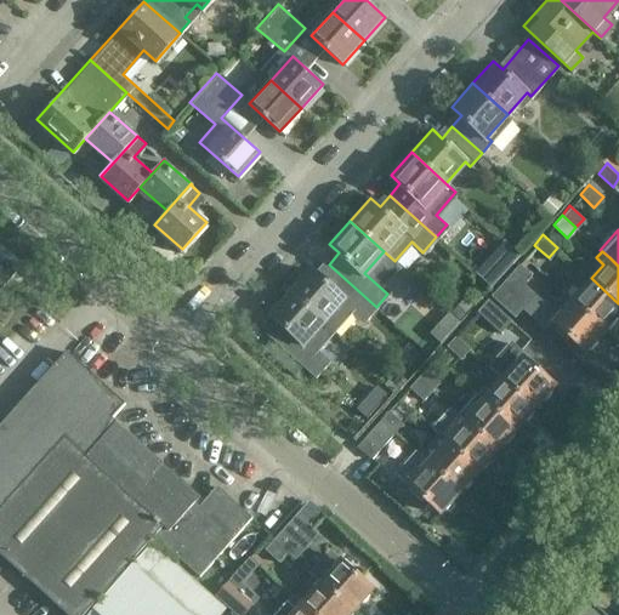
[(0,280),(11,272),(0,258),(0,280)]
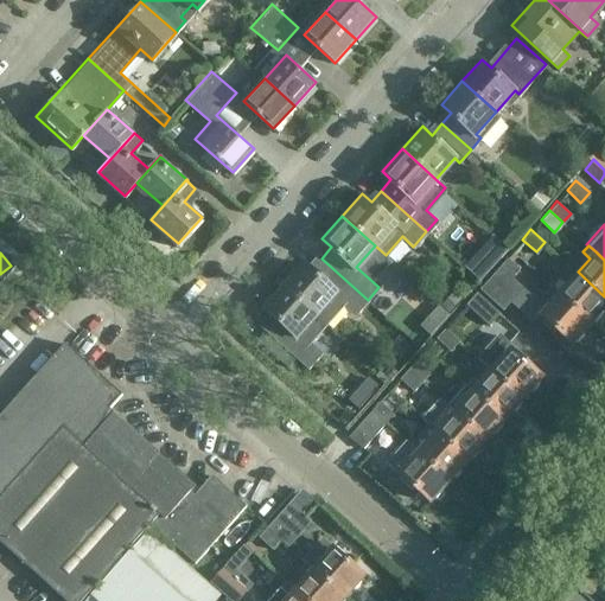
[(498,266),(500,266),(481,287),(503,307),(510,299),(522,286),(511,276),(518,267),(522,263),(511,253),(508,257),(507,256),(498,266)]
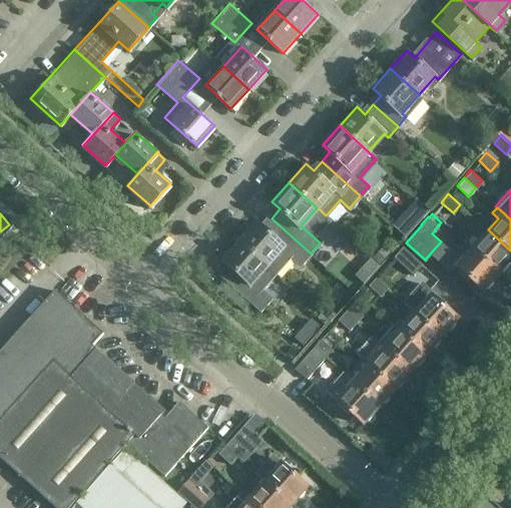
[(311,254),(272,218),(264,227),(256,219),(237,239),(276,273),(289,258),(299,267),(311,254)]
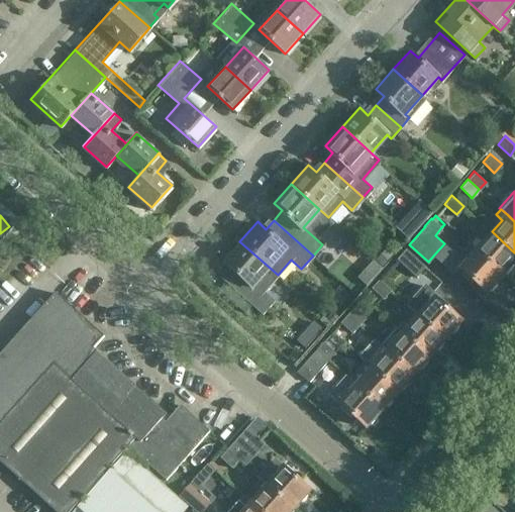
[(514,252),(492,231),(476,249),(502,273),(514,258),(514,252)]
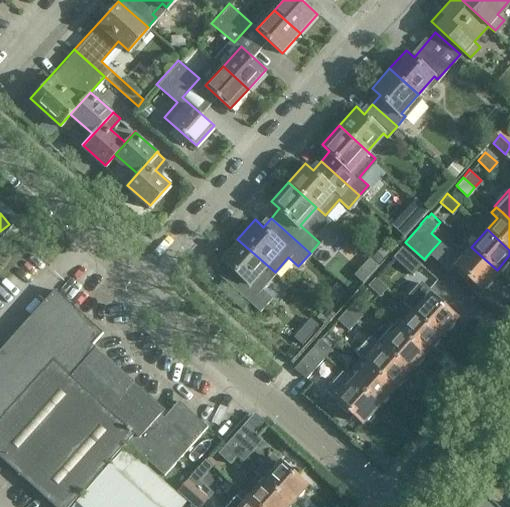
[(275,272),(237,239),(221,257),(229,264),(219,275),(259,310),(271,296),(262,287),(275,272)]
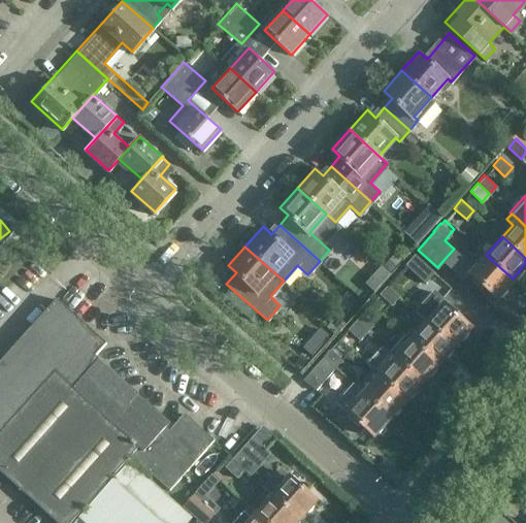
[(474,267),(454,249),(444,260),(462,278),(463,280),(469,272),(474,267)]
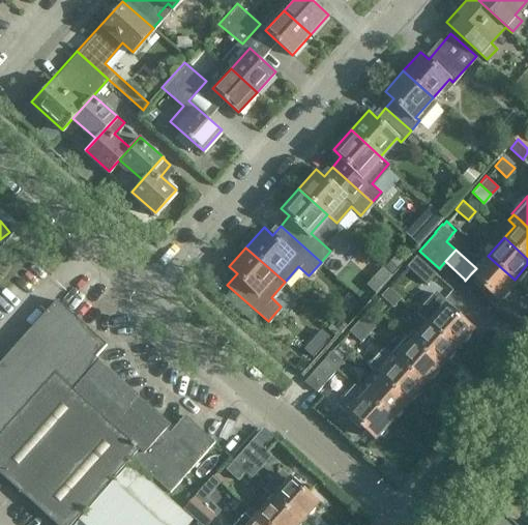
[(415,254),(406,264),(426,283),(436,272),(415,254)]
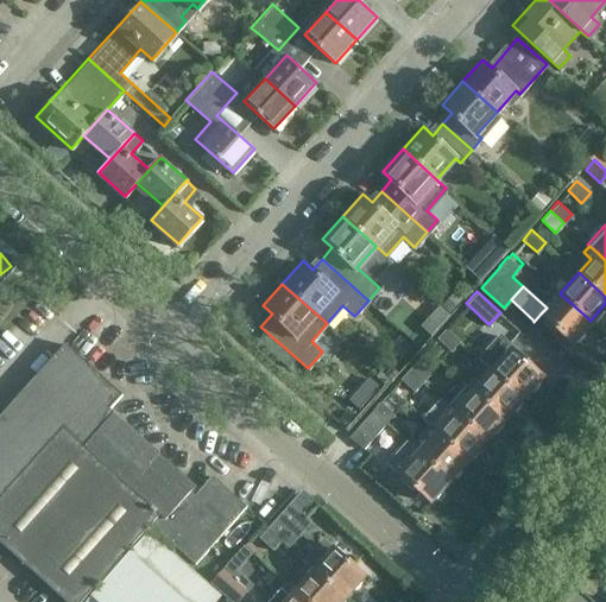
[(560,293),(547,308),(541,314),(572,342),(591,321),(560,293)]
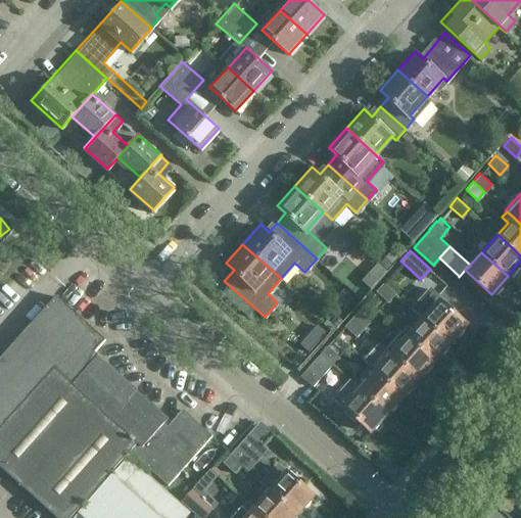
[(382,281),(394,292),(401,285),(389,274),(382,281)]
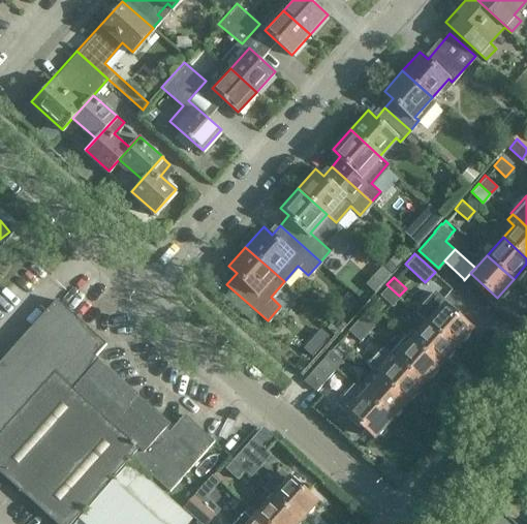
[(386,284),(379,294),(391,304),(399,296),(386,284)]
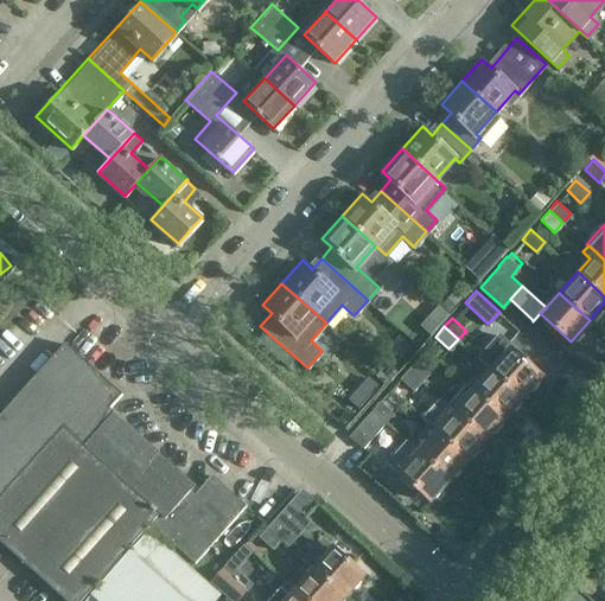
[(121,392),(64,341),(0,413),(0,542),(67,600),(74,600),(147,520),(192,562),(244,504),(212,474),(199,488),(108,407),(121,392)]
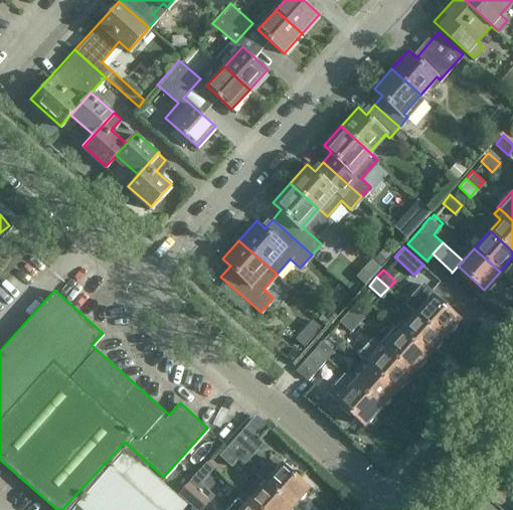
[(433,296),(416,314),(443,337),(459,319),(433,296)]
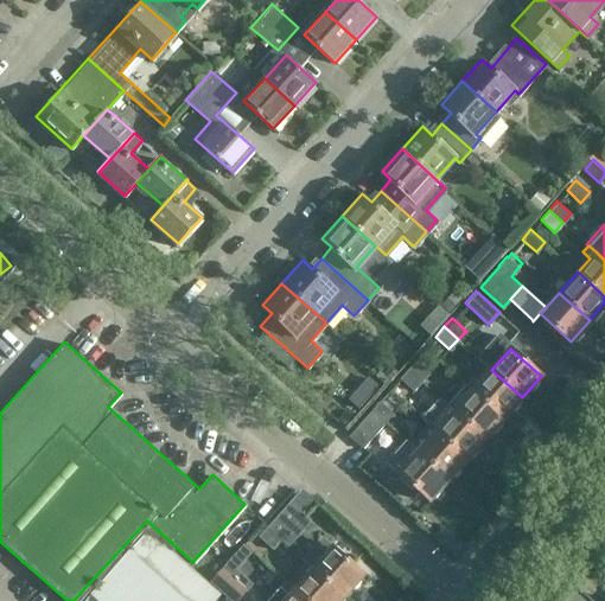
[(430,371),(415,358),(407,368),(421,381),(430,371)]
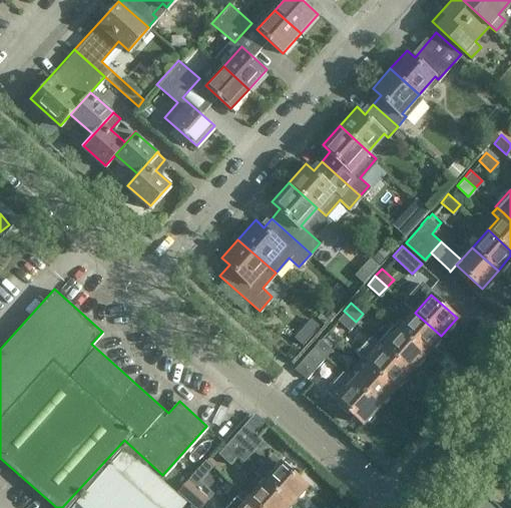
[(356,322),(344,311),(337,319),(349,330),(356,322)]
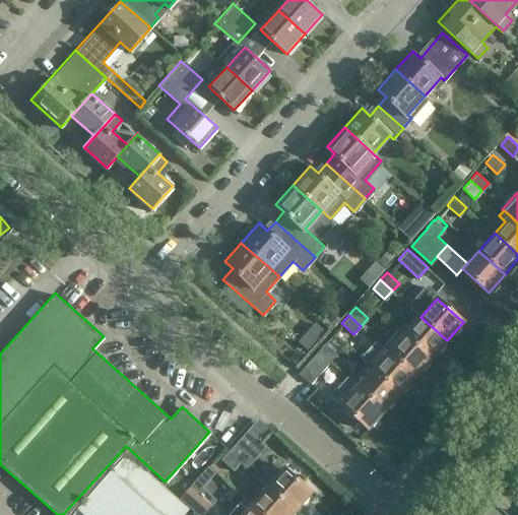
[(447,340),(421,317),(410,328),(402,321),(397,327),(431,358),(447,340)]
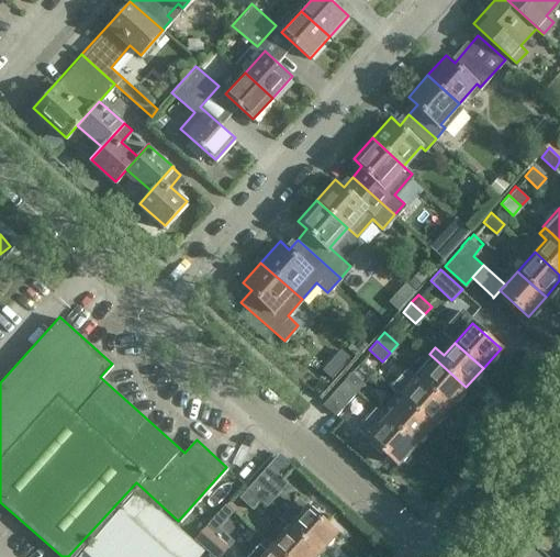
[(449,405),(466,387),(429,354),(412,372),(421,380),(449,405)]
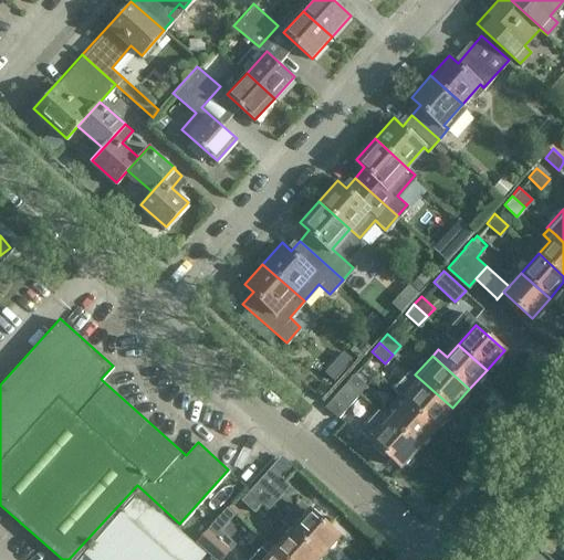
[(345,381),(358,393),(366,383),(353,372),(345,381)]
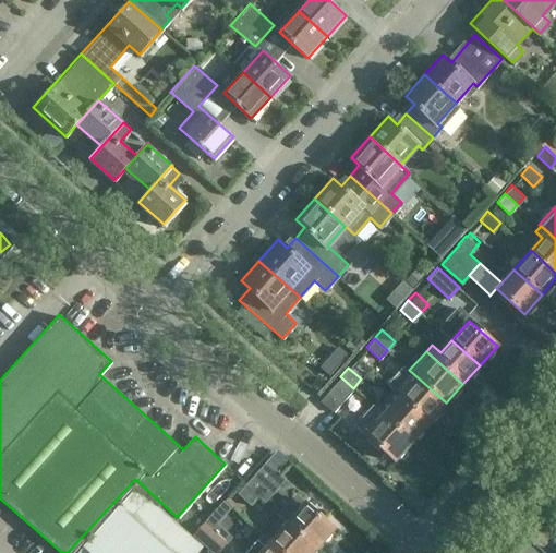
[(340,376),(319,400),(333,411),(353,388),(340,376)]
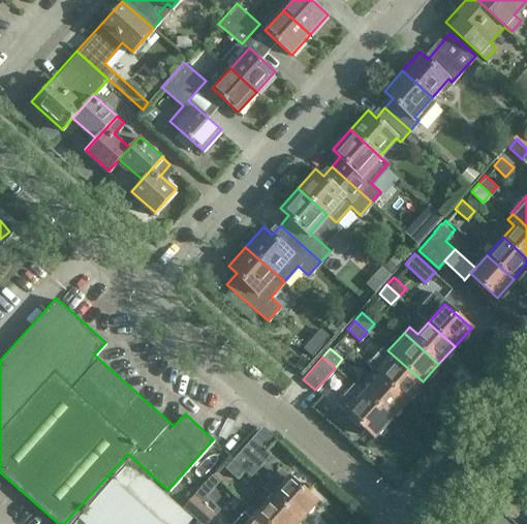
[(396,358),(379,375),(406,400),(423,381),(396,358)]
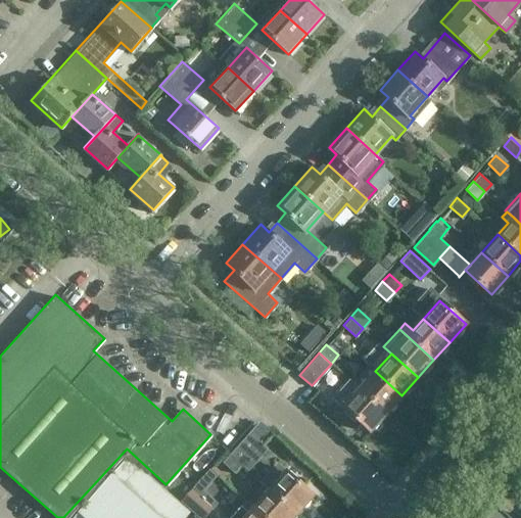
[(375,371),(360,388),(354,383),(353,383),(386,413),(401,395),(375,371)]
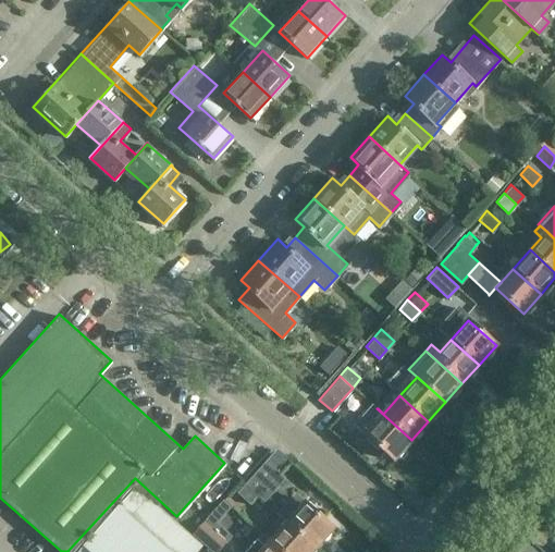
[(411,440),(377,408),(369,418),(374,424),(366,433),(393,460),(411,440)]
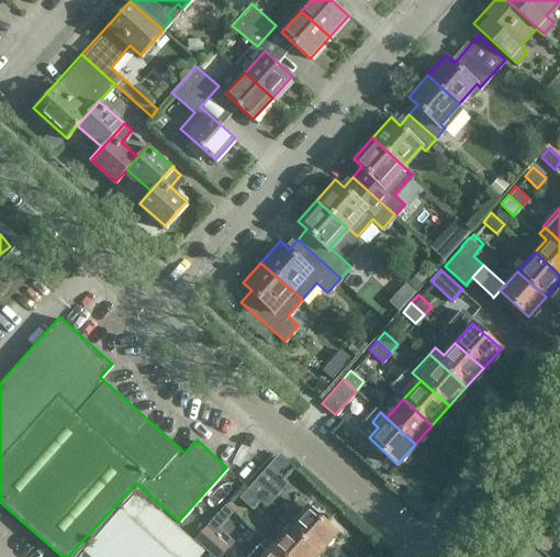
[(259,498),(267,490),(254,478),(246,487),(259,498)]
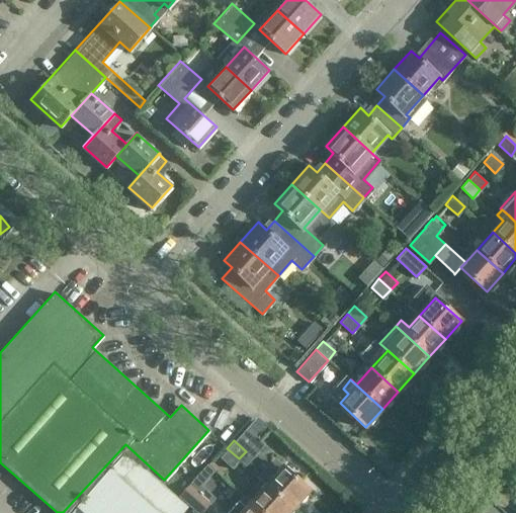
[(239,458),(227,448),(220,456),(232,466),(239,458)]
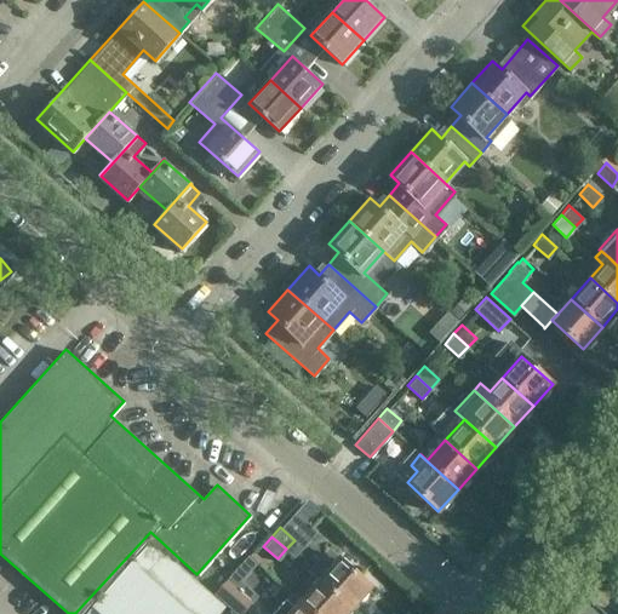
[(99,613),(215,613),(224,604),(150,539),(91,606),(99,613)]
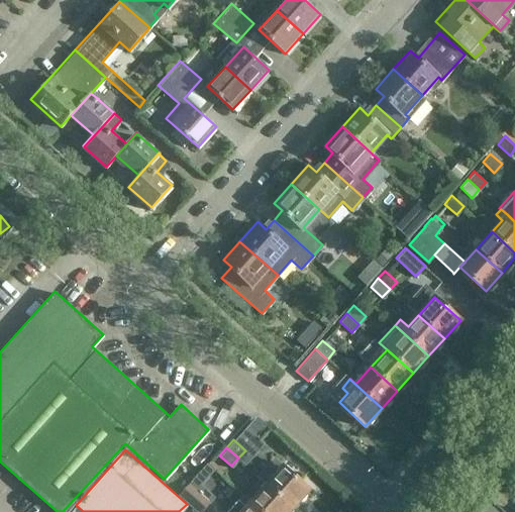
[(271,459),(258,476),(292,507),(308,489),(295,477),(297,474),(286,464),(283,467),(276,459),(271,459)]
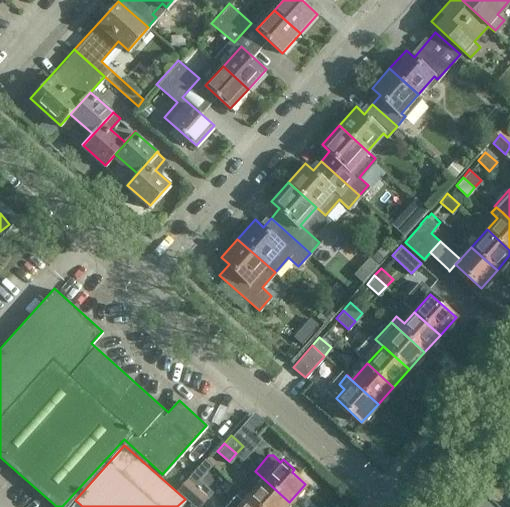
[(263,479),(248,496),(260,506),(283,506),(289,502),(255,471),(254,471),(263,479)]
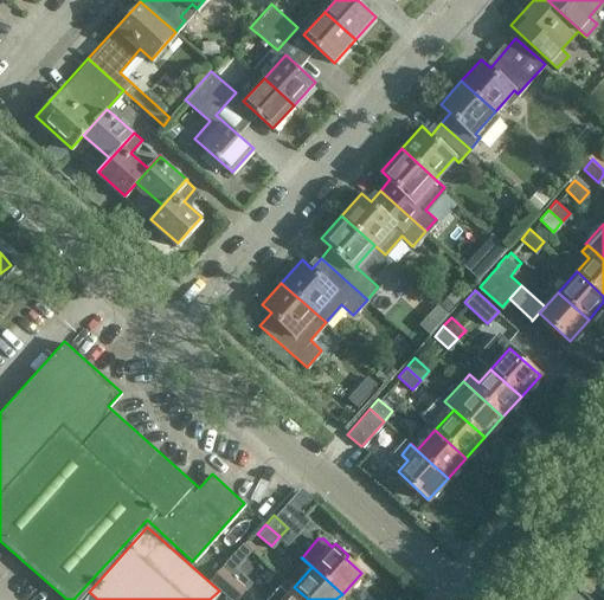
[(236,595),(246,584),(224,563),(213,575),(236,595)]
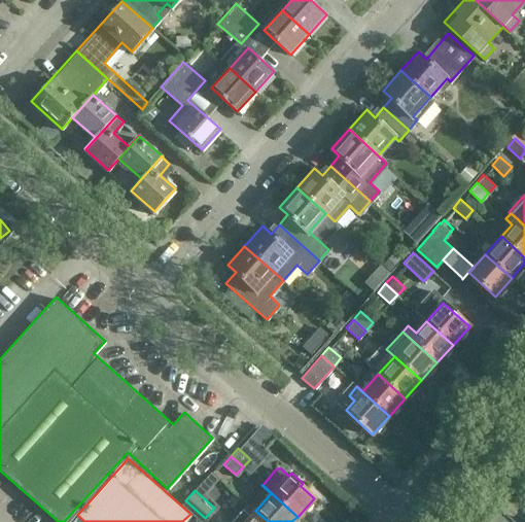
[(268,521),(255,511),(246,502),(230,520),(231,521),(268,521)]
